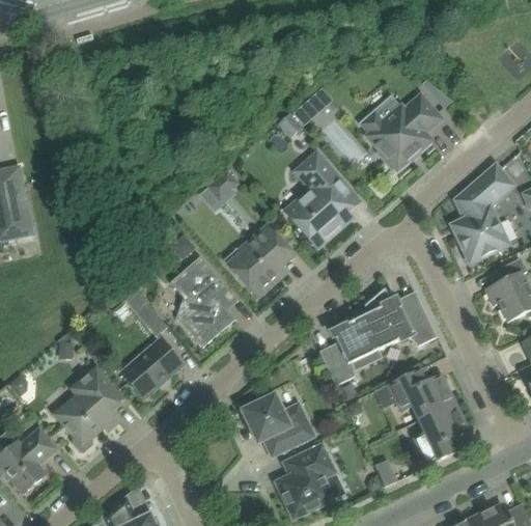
[(452,97),(425,76),(422,79),(443,105),(452,97)]
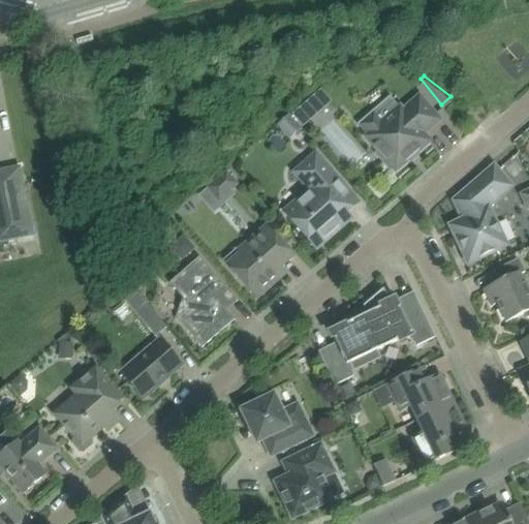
[(373,106),(356,121),(367,132),(366,132),(379,148),(376,150),(390,164),(392,162),(395,166),(428,137),(423,130),(439,116),(418,92),(401,106),(399,104),(383,118),(373,106)]
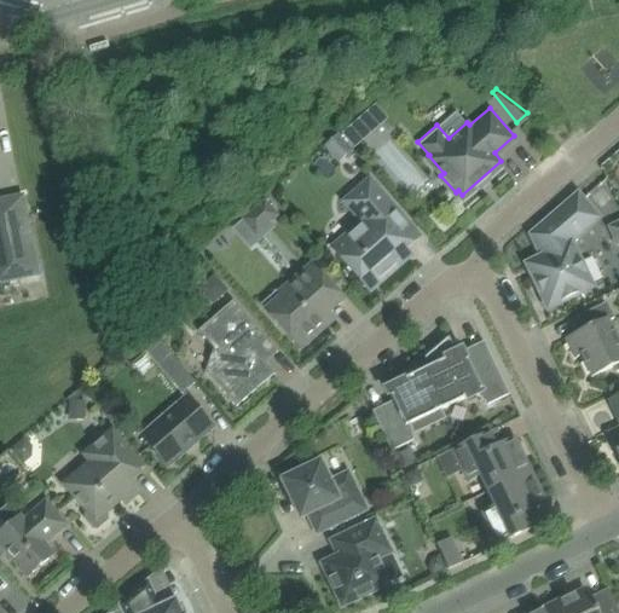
[(324,142),(337,157),(352,146),(339,129),(324,142)]
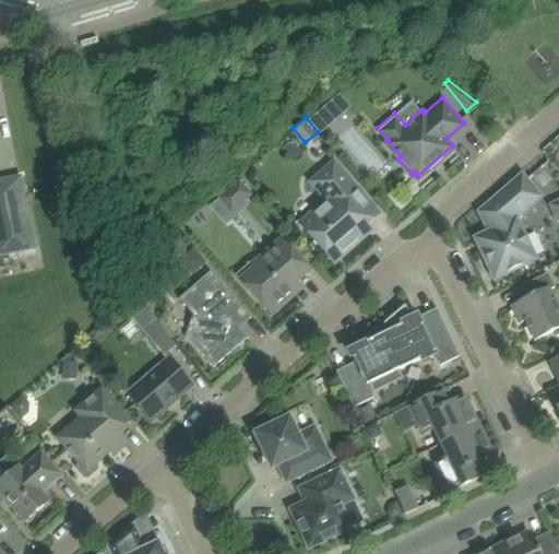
[(370,227),(365,222),(365,221),(378,210),(333,158),(310,178),(326,197),(299,220),(334,259),(370,227)]
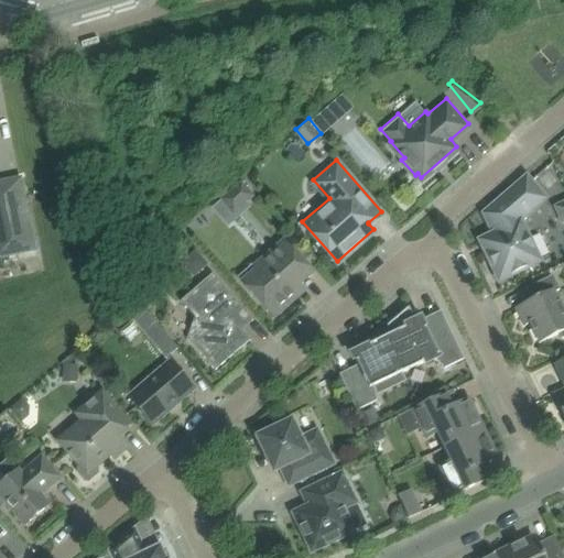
[(499,276),(532,260),(539,258),(528,234),(519,217),(545,195),(525,172),(494,199),(481,210),(481,212),(490,229),(485,231),(478,234),(487,252),(499,276)]
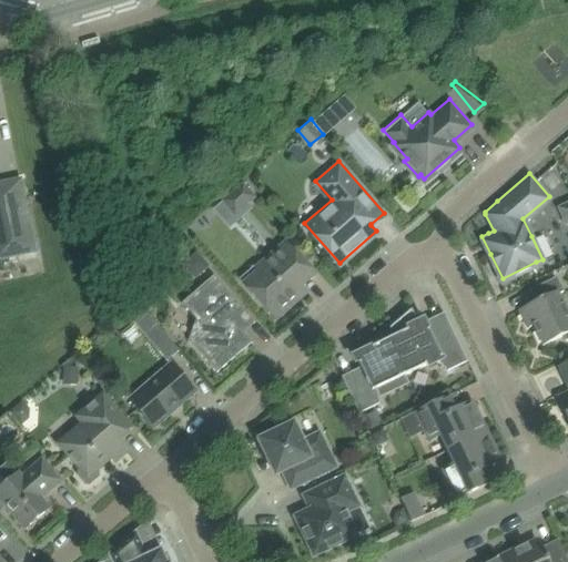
[(0,254),(34,247),(20,176),(0,180),(0,254)]
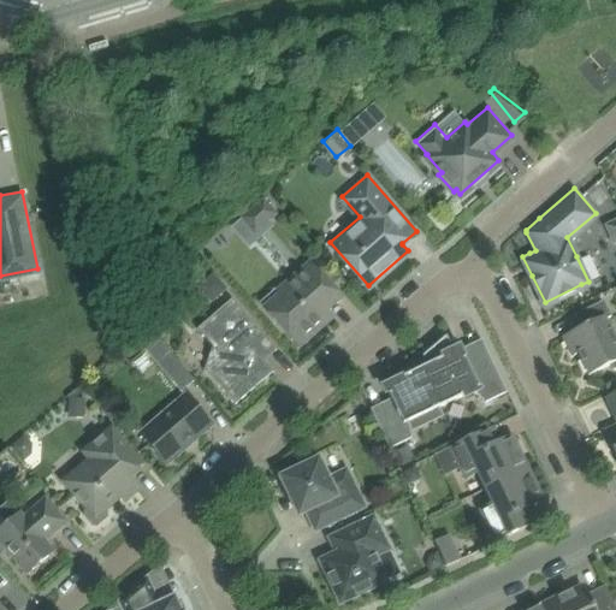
[(248,208),(261,223),(270,217),(276,211),(262,195),(248,208)]
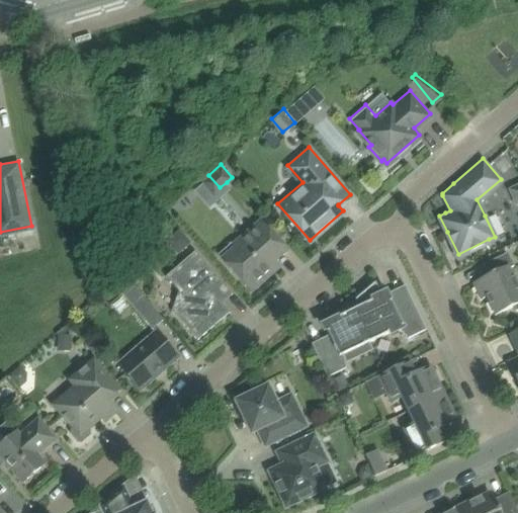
[(517,180),(508,185),(515,202),(517,200),(517,180)]
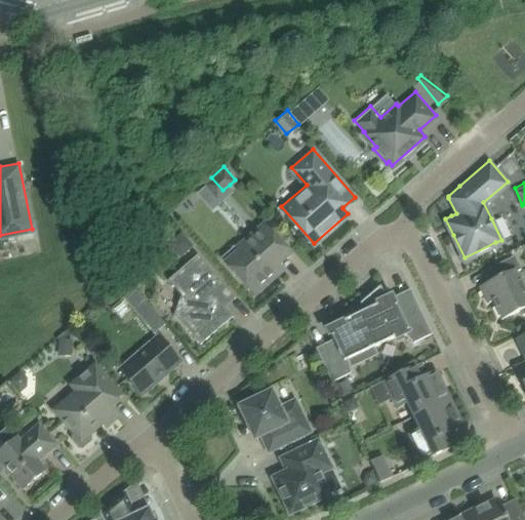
[(253,293),(274,276),(284,268),(279,262),(291,251),(264,220),(234,245),(237,248),(224,258),(253,293)]
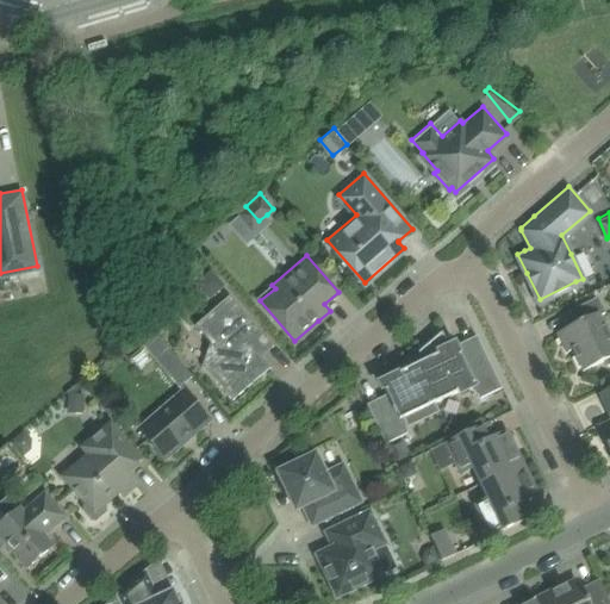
[(211,266),(195,279),(206,291),(212,291),(224,281),(211,266)]
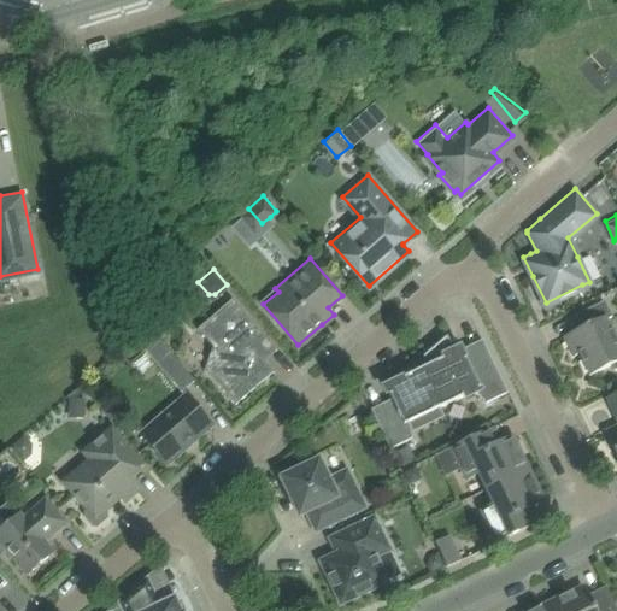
[(235,401),(274,368),(263,354),(254,353),(256,346),(254,345),(266,335),(231,295),(197,325),(198,327),(200,325),(216,342),(215,347),(211,346),(210,351),(212,352),(207,368),(205,365),(204,366),(235,401)]
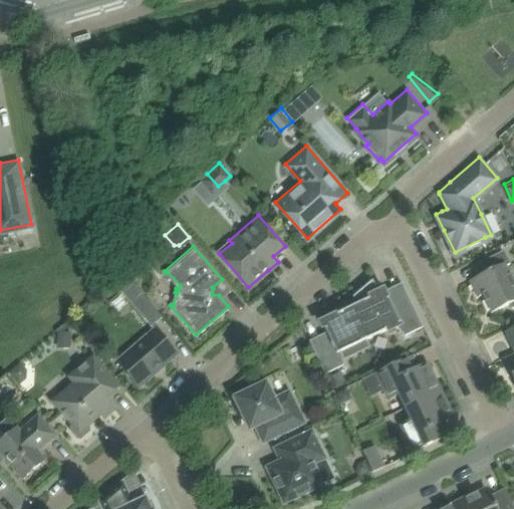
[(482,291),(491,309),(509,300),(511,304),(513,303),(513,283),(504,263),(509,261),(503,248),(479,259),(485,271),(470,278),(477,293),(482,291)]
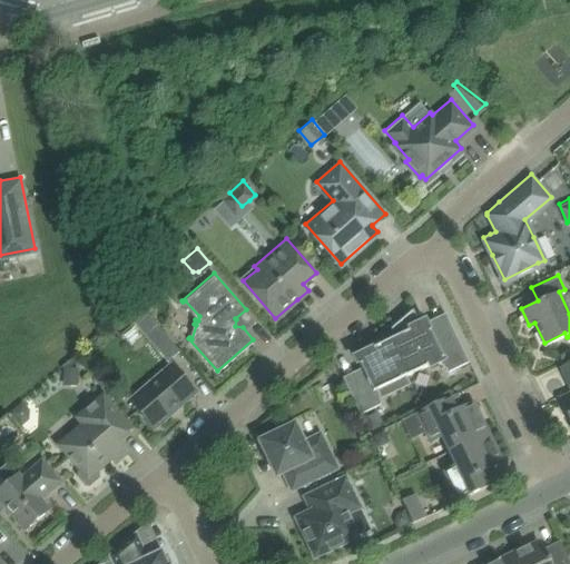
[(179,348),(144,306),(131,317),(167,358),(179,348)]
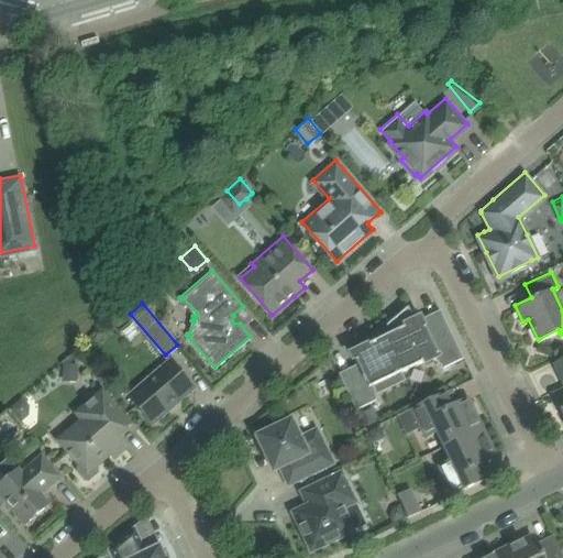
[(390,330),(386,332),(403,368),(432,353),(442,365),(443,364),(462,356),(439,307),(420,316),(416,307),(411,309),(407,304),(386,323),(390,330)]
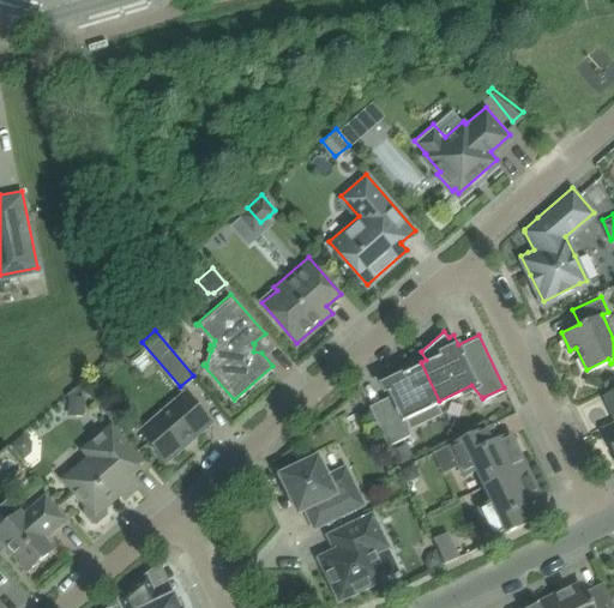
[(410,433),(407,416),(439,401),(421,362),(383,380),(390,393),(368,404),(387,443),(409,433),(410,433)]
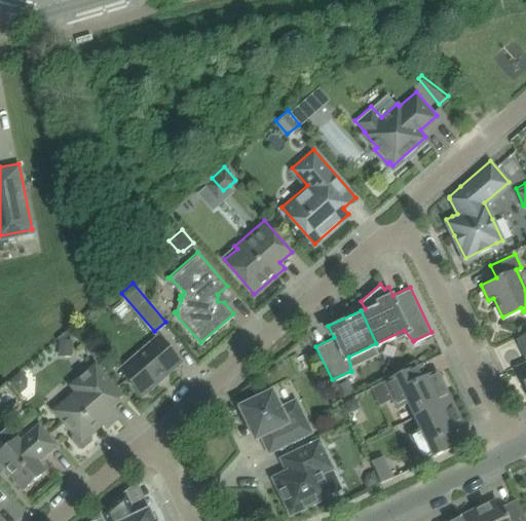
[(119,367),(142,393),(180,359),(158,333),(119,367)]
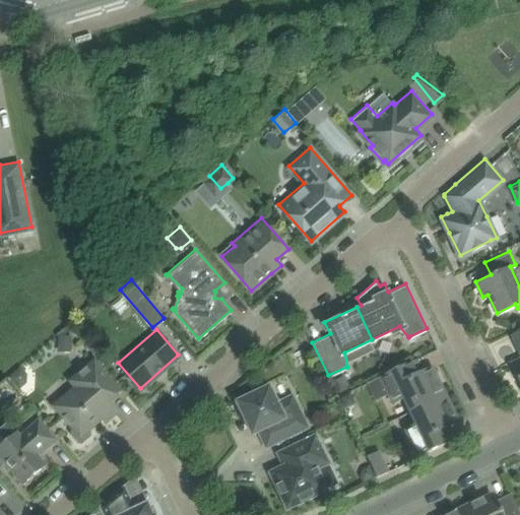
[(519,329),(512,333),(519,348),(519,347),(519,356),(511,361),(519,380),(519,329)]
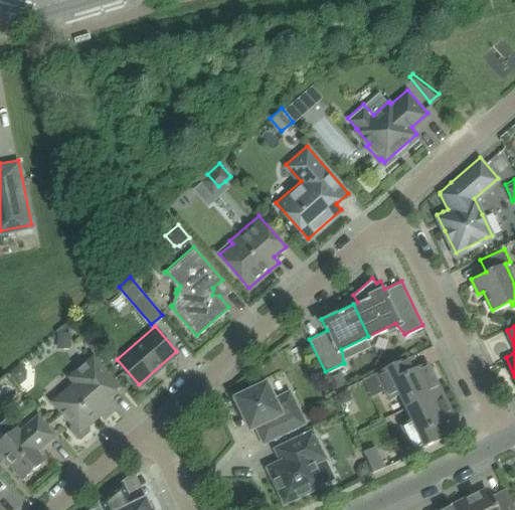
[(57,333),(57,344),(71,344),(71,327),(64,327),(58,327),(57,333)]
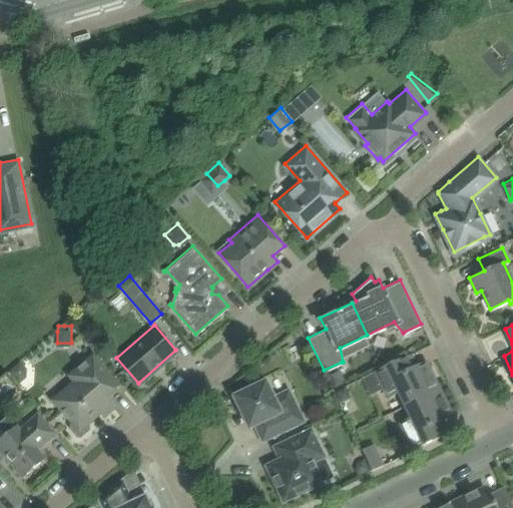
[(70,423),(70,426),(77,434),(80,434),(88,427),(89,424),(87,422),(112,400),(107,394),(119,384),(92,353),(69,374),(74,380),(53,398),(72,421),(70,423)]
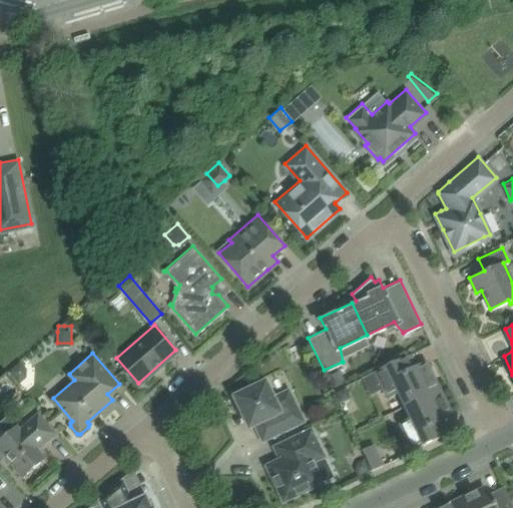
[(398,390),(404,404),(439,387),(426,360),(416,365),(415,368),(411,367),(411,366),(406,354),(375,369),(387,395),(398,390)]
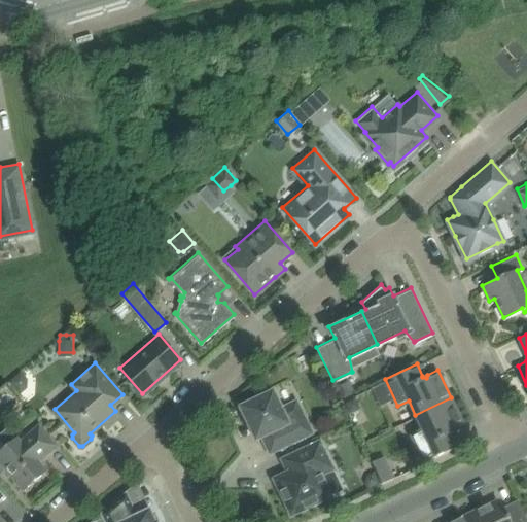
[(349,379),(336,385),(342,398),(355,391),(349,379)]
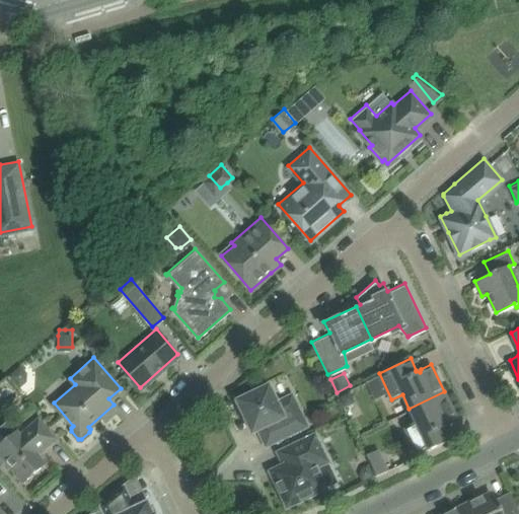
[(236,398),(247,423),(251,431),(253,430),(258,428),(266,443),(306,424),(291,392),(276,399),(268,383),(258,388),(257,385),(244,391),(245,394),(236,398)]
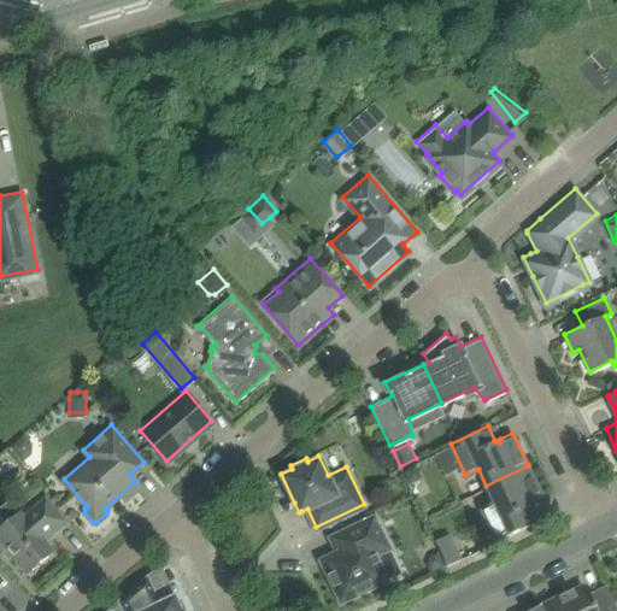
[(416,464),(404,470),(410,483),(422,476),(416,464)]
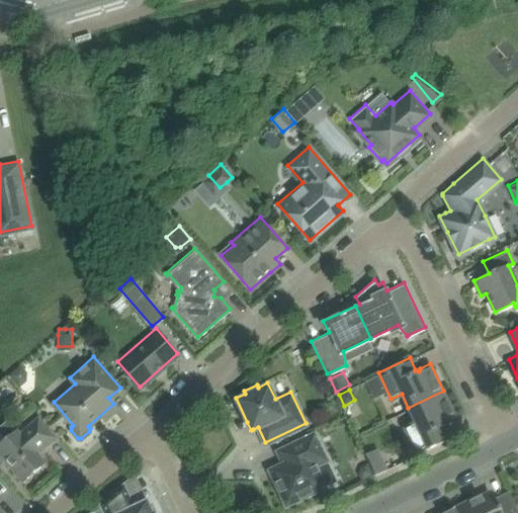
[(446,422),(456,418),(443,391),(408,408),(414,421),(404,426),(417,452),(448,437),(442,425),(441,425),(442,421),(446,422)]
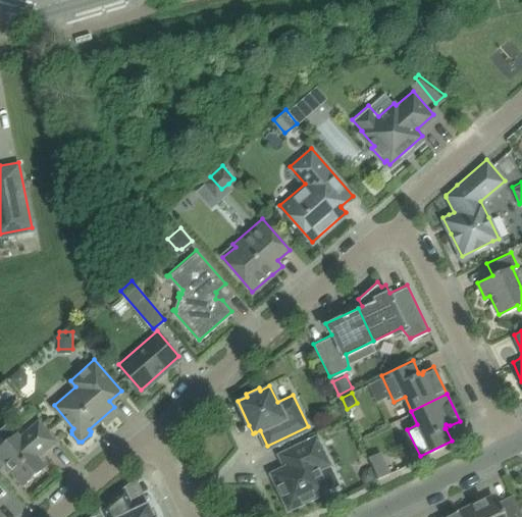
[(0,466),(5,462),(23,482),(45,464),(37,455),(35,453),(40,449),(41,451),(55,438),(38,419),(19,435),(16,431),(0,445),(0,466)]
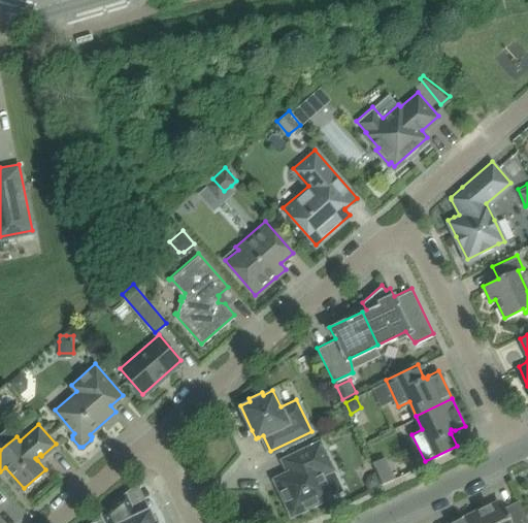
[(320,438),(289,453),(281,457),(288,471),(274,478),(292,513),(331,494),(321,475),(334,467),(320,438)]
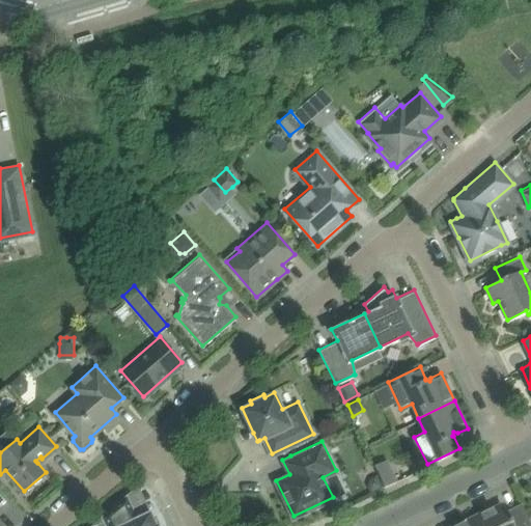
[(384,485),(395,479),(386,458),(373,464),(384,485)]
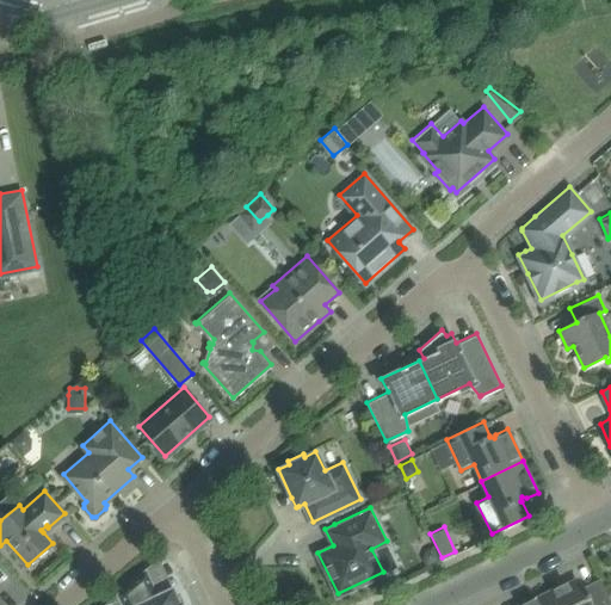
[(425,547),(421,555),(426,563),(439,557),(433,543),(425,547)]
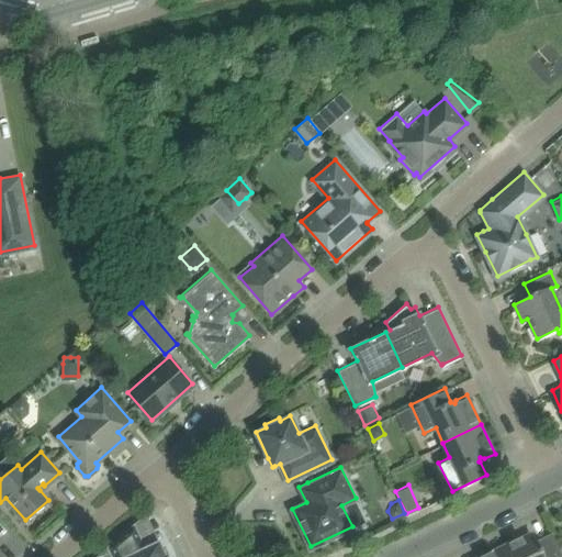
[(147,548),(134,522),(107,545),(112,556),(164,556),(158,543),(147,548)]
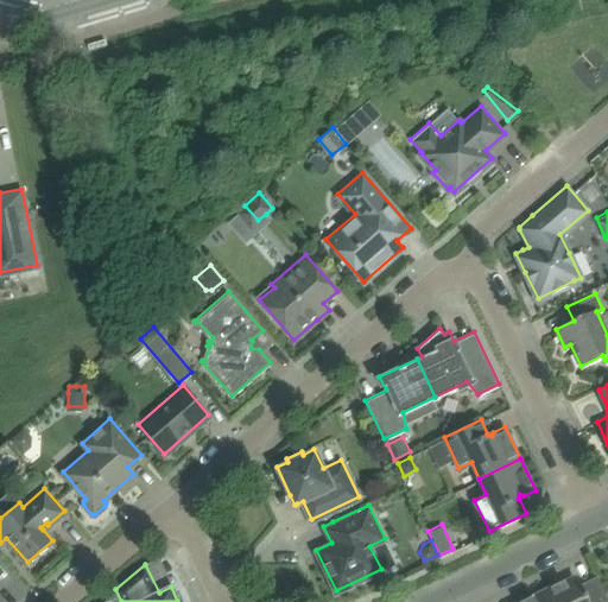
[(557,580),(539,588),(546,601),(607,601),(607,597),(596,574),(578,582),(576,577),(565,582),(564,580),(558,582),(557,580)]
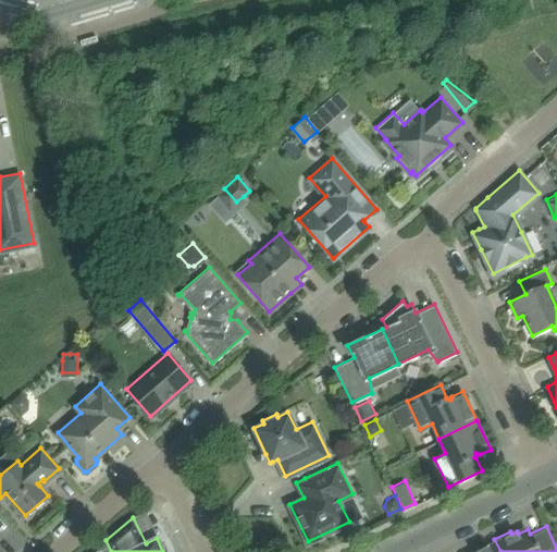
[(500,551),(494,539),(479,547),(480,549),(474,551),(500,551)]
